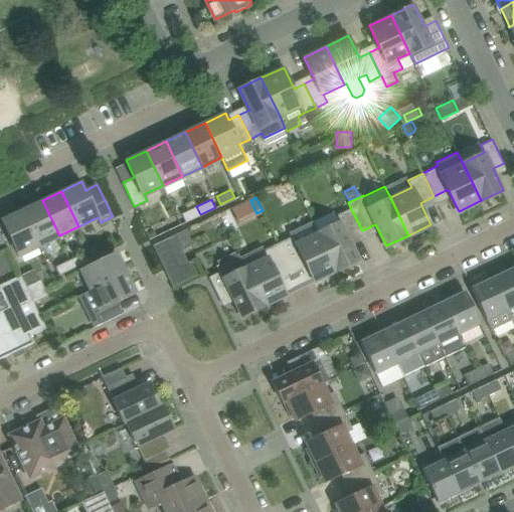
[(22,210),(39,244),(59,235),(42,200),(22,210)]
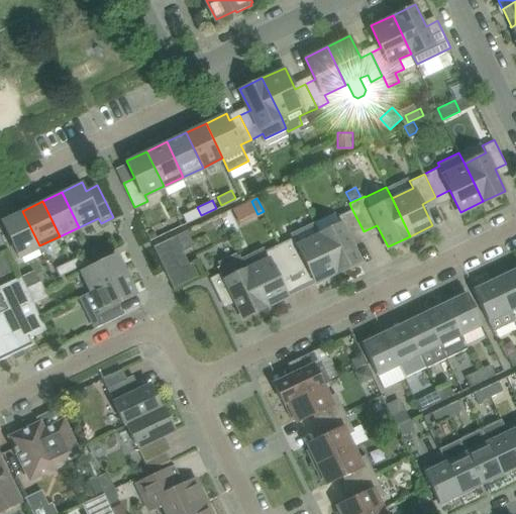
[(201,215),(197,207),(183,214),(187,222),(201,215)]
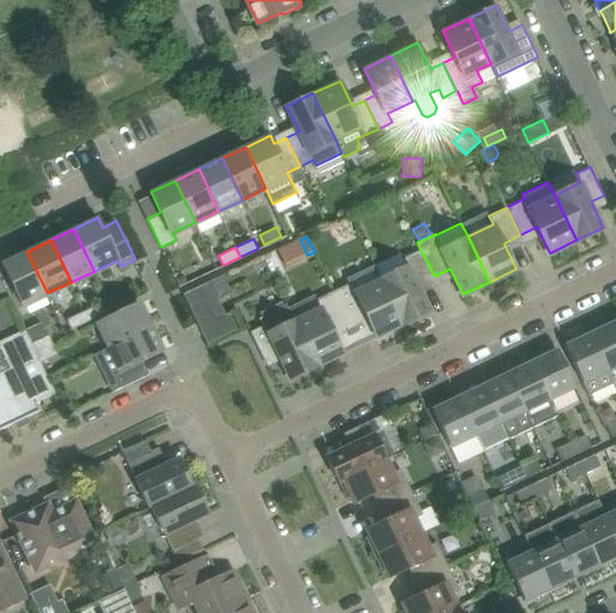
[(406,265),(381,278),(403,323),(429,311),(417,284),(434,276),(420,248),(403,257),(406,265)]
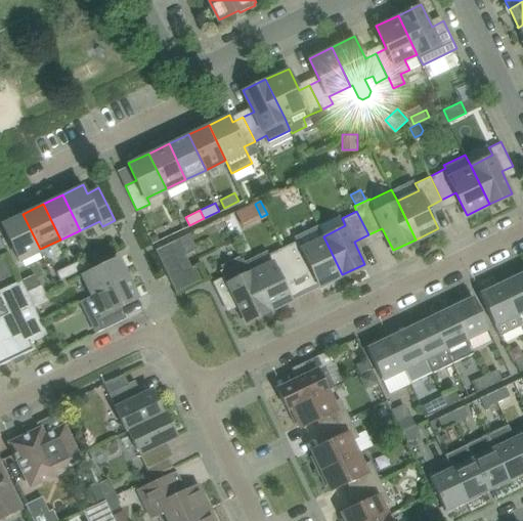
[(40,249),(23,214),(2,223),(19,259),(40,249)]
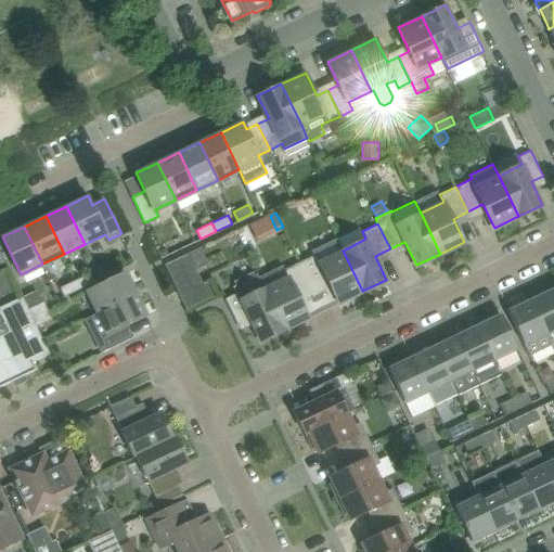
[(316,254),(300,261),(312,286),(327,279),(338,303),(362,291),(343,251),(336,238),(312,248),(316,254)]
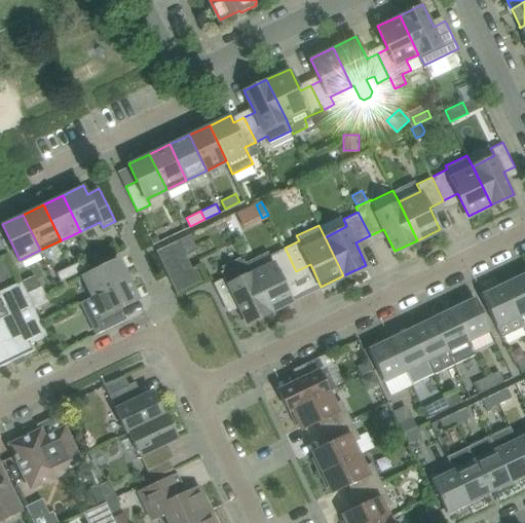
[(157,250),(171,278),(193,267),(179,238),(157,250)]
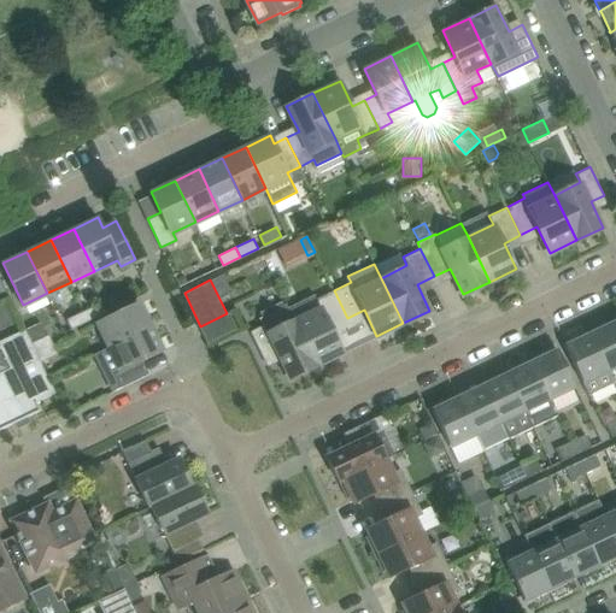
[(127,290),(107,299),(112,307),(132,299),(127,290)]
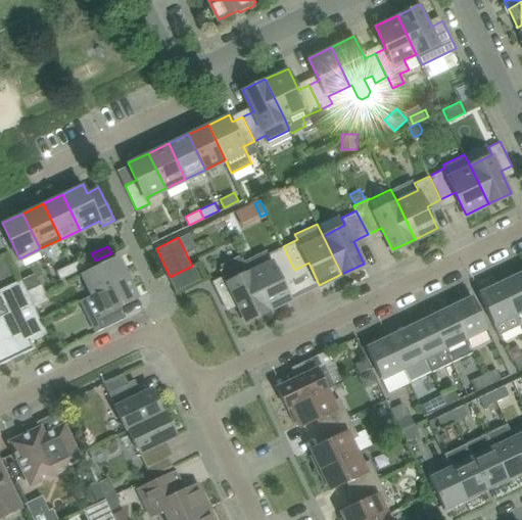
[(280,277),(294,270),(283,246),(268,253),(266,250),(244,261),(249,271),(268,310),(291,298),(280,277)]
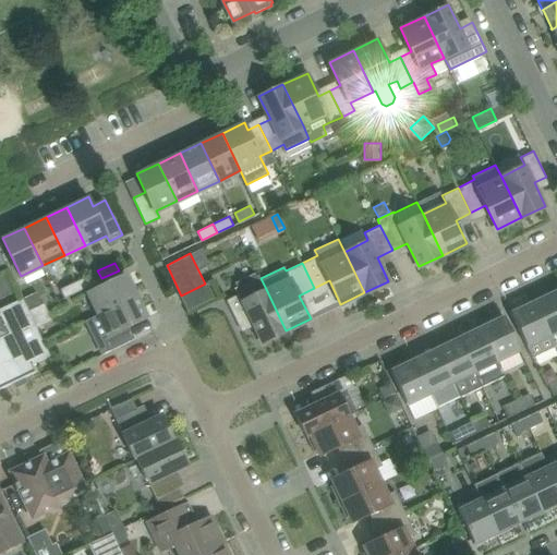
[(5,273),(0,275),(0,298),(0,299),(15,292),(5,273)]
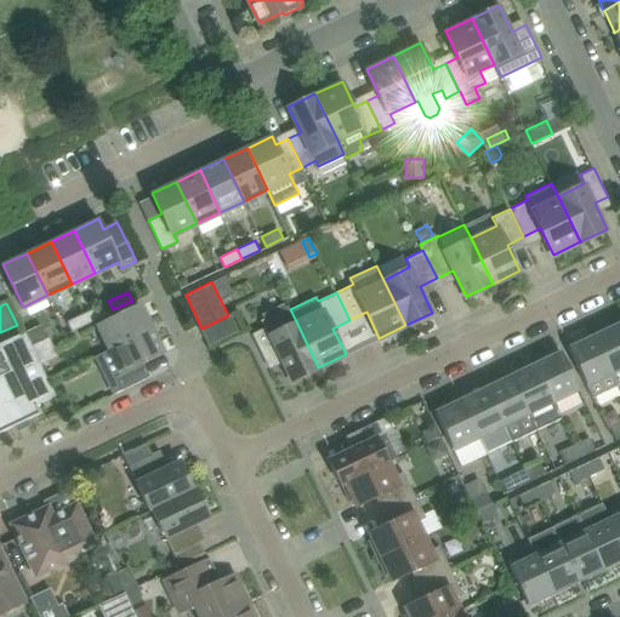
[(84,312),(89,321),(107,313),(102,303),(84,312)]
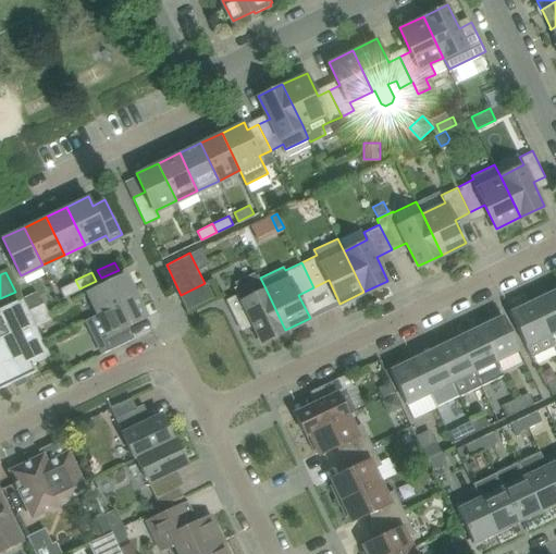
[(226,298),(238,323),(250,318),(261,342),(285,330),(266,288),(259,273),(256,274),(255,272),(235,282),(237,286),(235,287),(237,293),(226,298)]
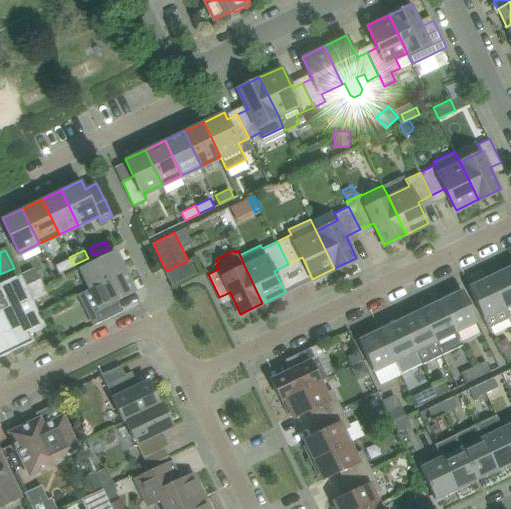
[(81,267),(90,287),(125,271),(115,251),(81,267)]
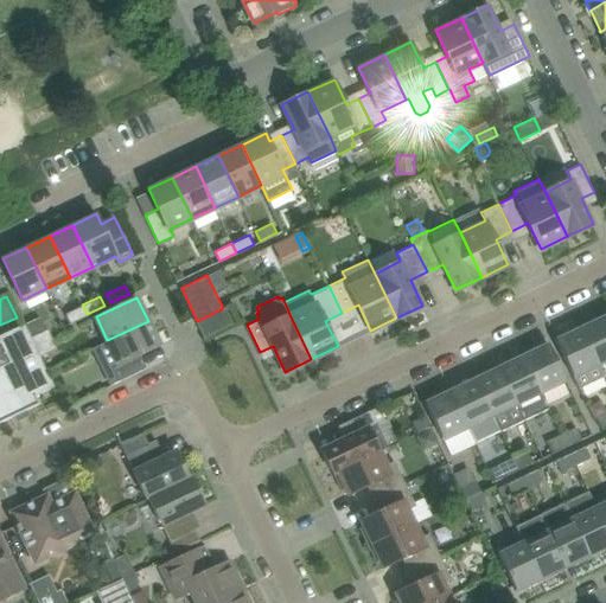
[(87,314),(82,305),(65,313),(70,322),(87,314)]
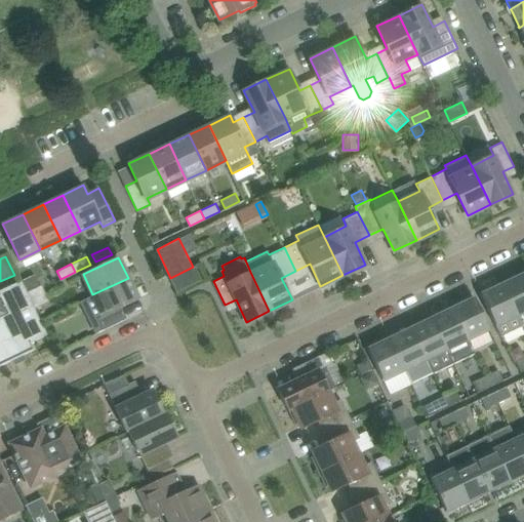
[(517,277),(516,274),(501,281),(523,326),(523,274),(517,277)]
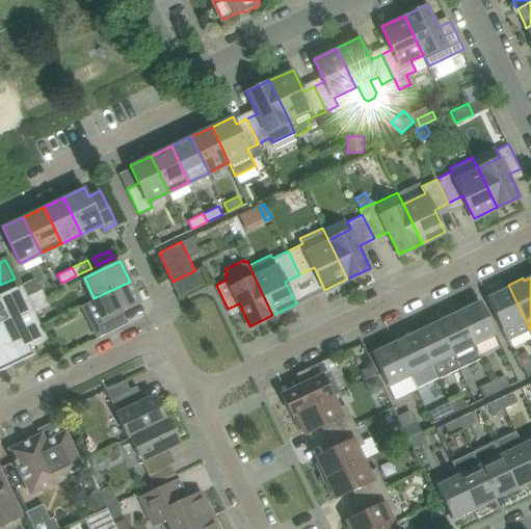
[(98,321),(104,334),(128,322),(123,310),(139,302),(130,282),(94,298),(103,318),(98,321)]
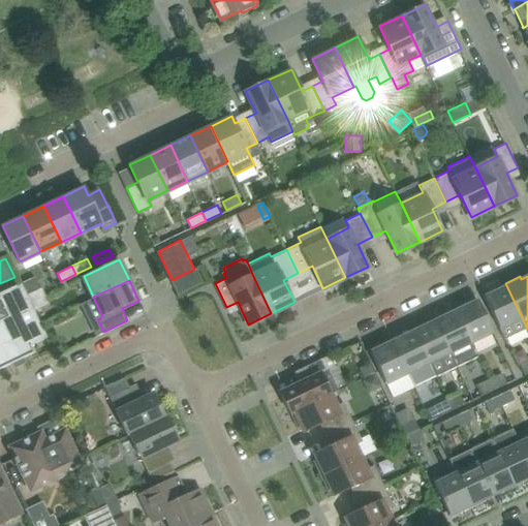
[(48,336),(35,310),(31,302),(27,292),(22,281),(0,291),(0,296),(9,314),(0,318),(0,367),(34,351),(31,344),(48,336)]
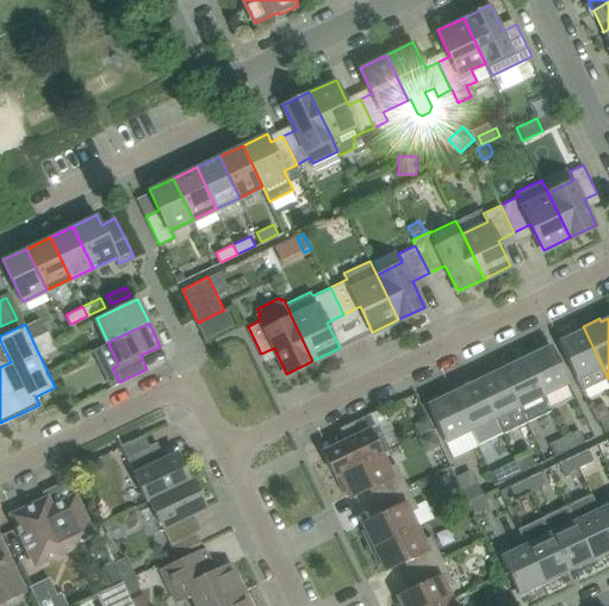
[(569,337),(559,342),(576,376),(577,376),(583,388),(607,376),(608,379),(583,326),(566,333),(569,337)]
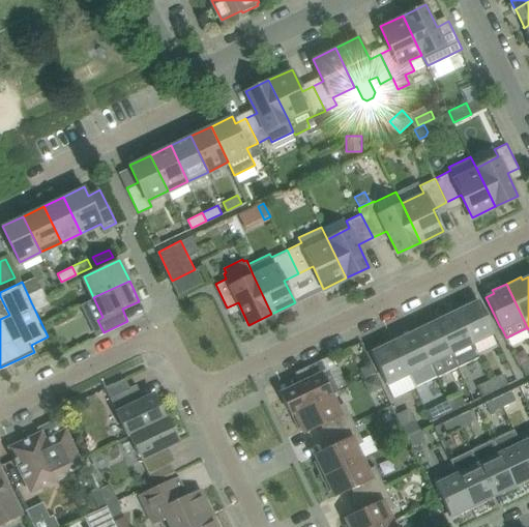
[(42,286),(27,293),(31,302),(47,295),(42,286)]
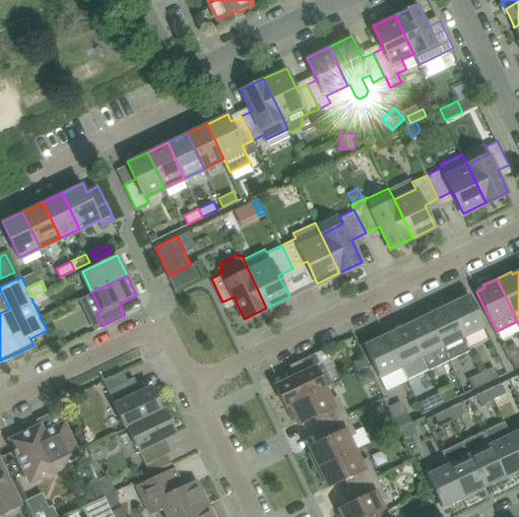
[(49,298),(46,289),(30,297),(35,305),(49,298)]
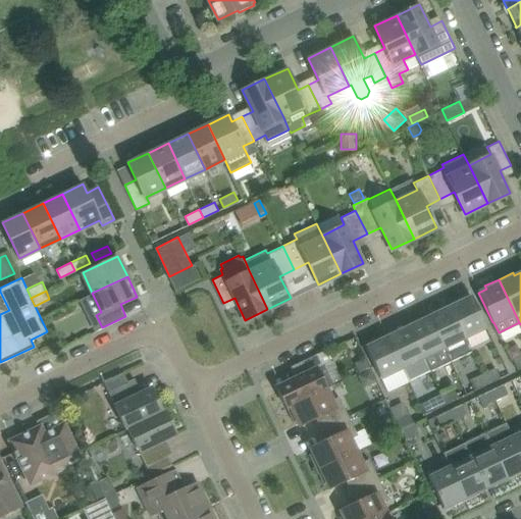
[(450,303),(465,336),(486,325),(472,295),(464,299),(463,297),(450,303)]
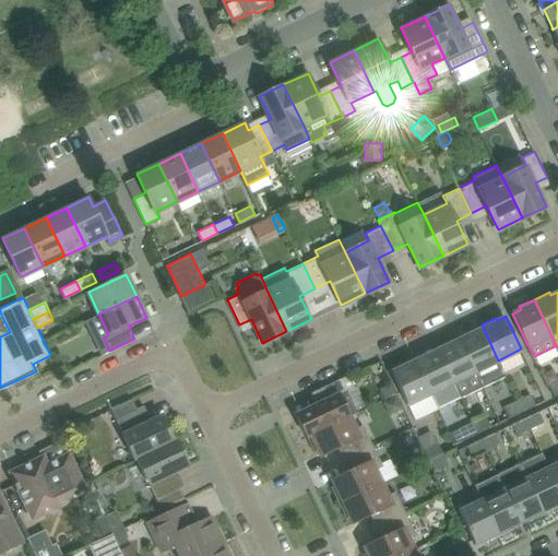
[(505,375),(498,361),(482,324),(466,332),(467,334),(460,339),(476,370),(483,386),(505,375)]
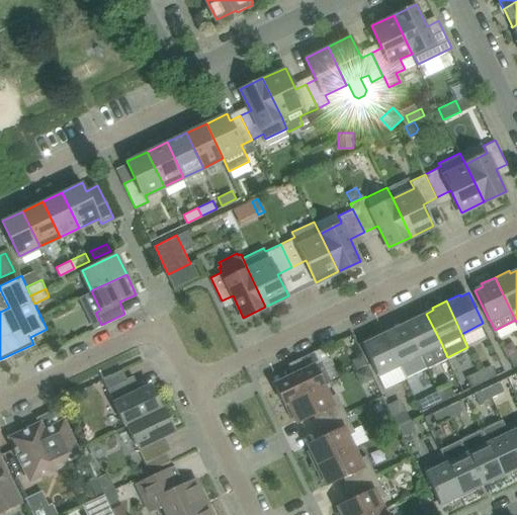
[(419,317),(418,314),(404,321),(420,353),(426,367),(447,357),(441,343),(426,314),(419,317)]
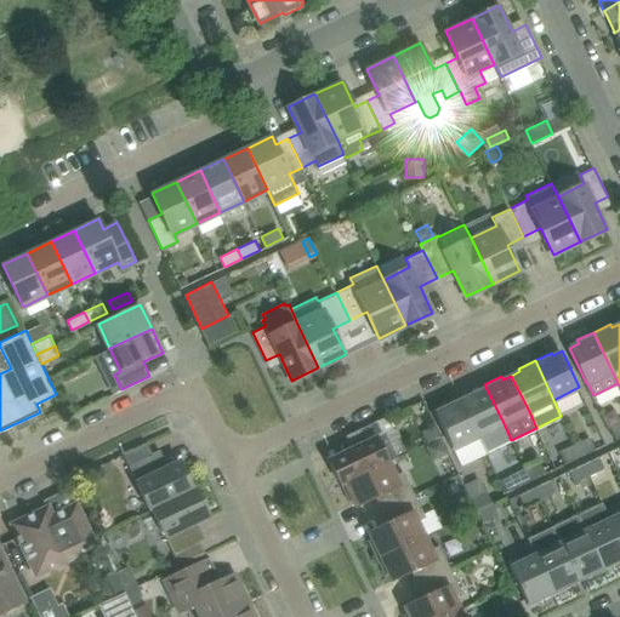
[(504,423),(484,384),(468,393),(470,395),(461,399),(478,435),(487,452),(511,440),(504,423)]
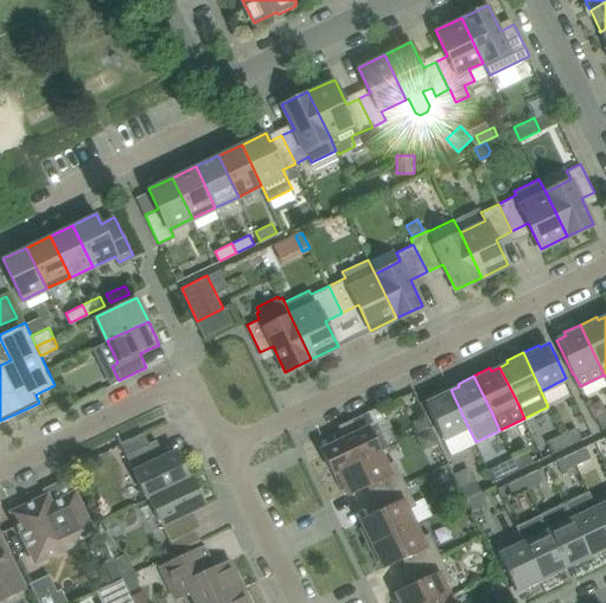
[(467,425),(451,390),(442,395),(441,391),(425,399),(442,437),(467,425)]
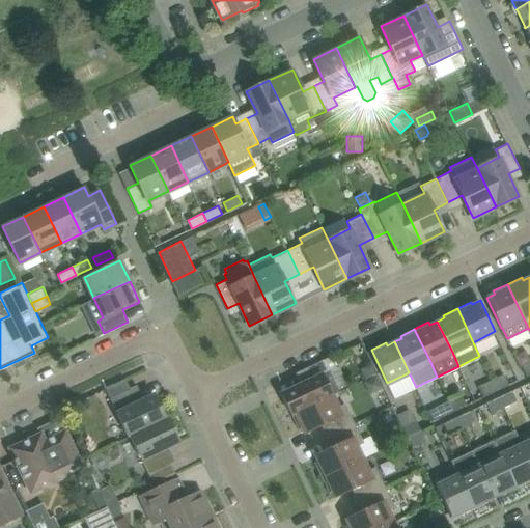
[(332,355),(301,369),(306,381),(281,392),(291,413),(332,394),(339,390),(329,369),(336,365),(332,355)]
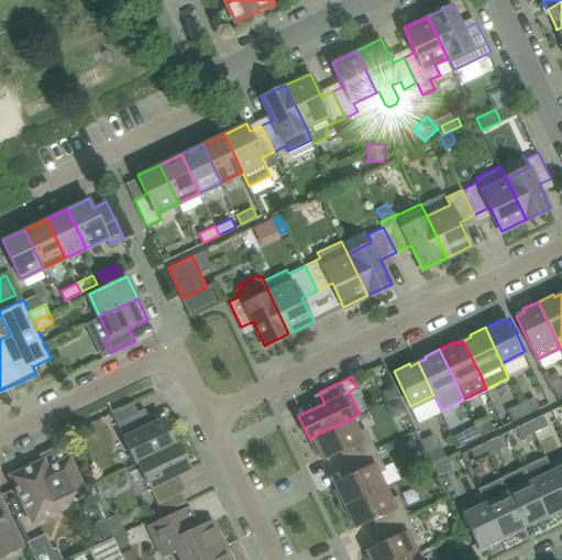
[(393,384),(382,390),(386,399),(397,394),(393,384)]
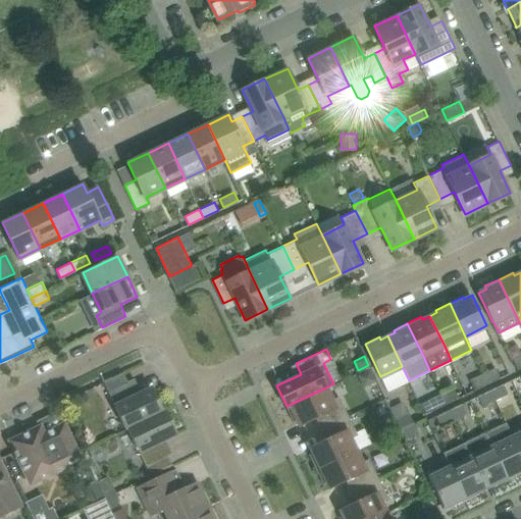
[(496,367),(483,373),(487,383),(501,377),(496,367)]
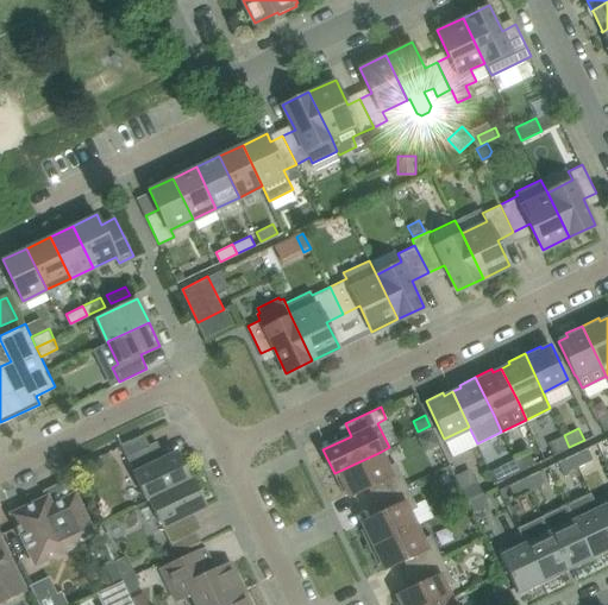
[(432,429),(419,435),(426,449),(439,443),(432,429)]
